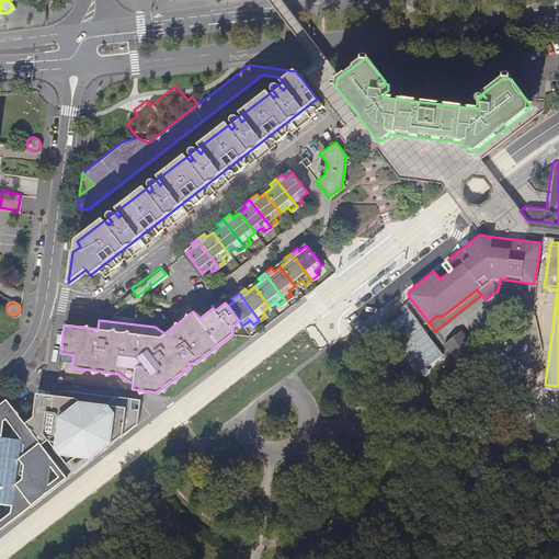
[(444,342),(469,373),(486,361),(460,329),(444,342)]
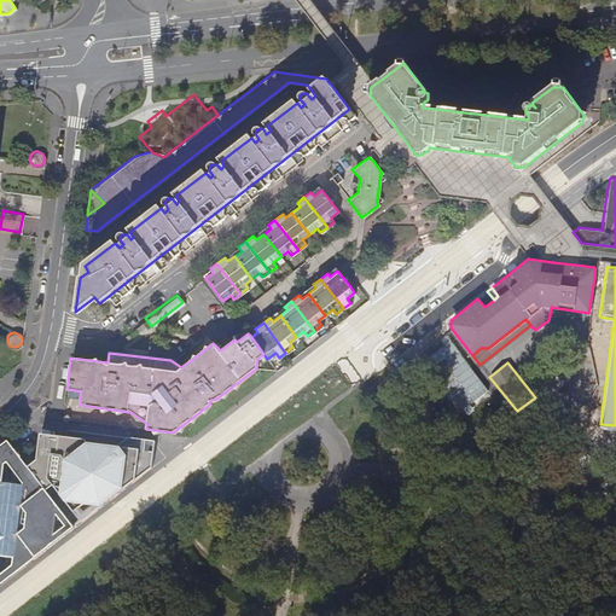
[(6,440),(0,445),(0,581),(73,526),(24,463),(22,482),(22,483),(15,483),(15,480),(9,480),(9,482),(1,481),(4,463),(10,459),(5,453),(6,440)]
